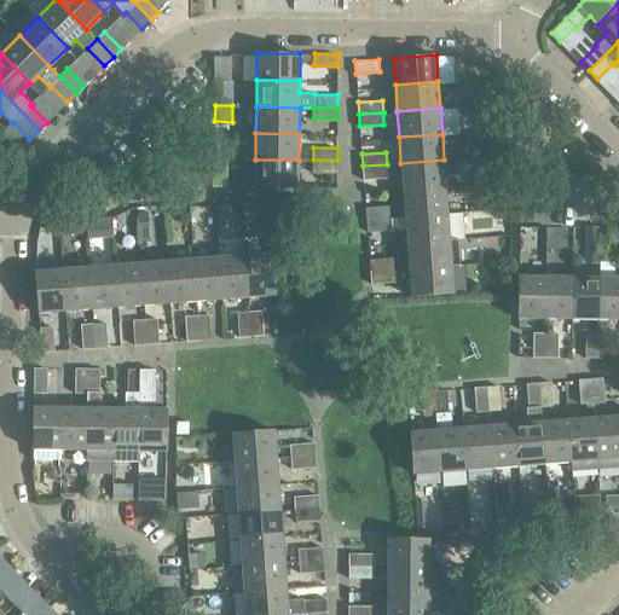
[(299,160),(255,160),(255,186),(299,186),(299,160)]
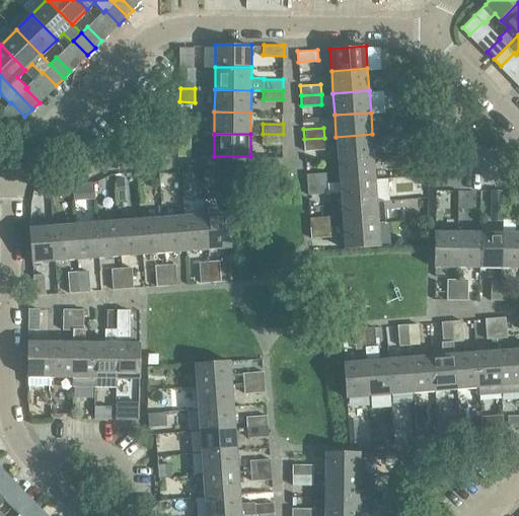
[(283,134),(263,134),(263,144),(283,144),(283,134)]
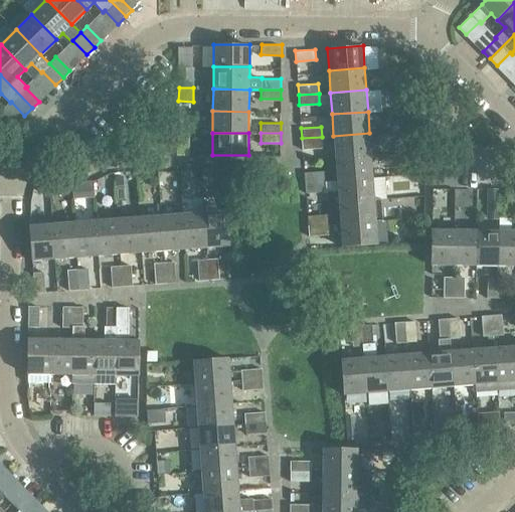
[(333,136),(335,158),(371,155),(369,133),(333,136)]
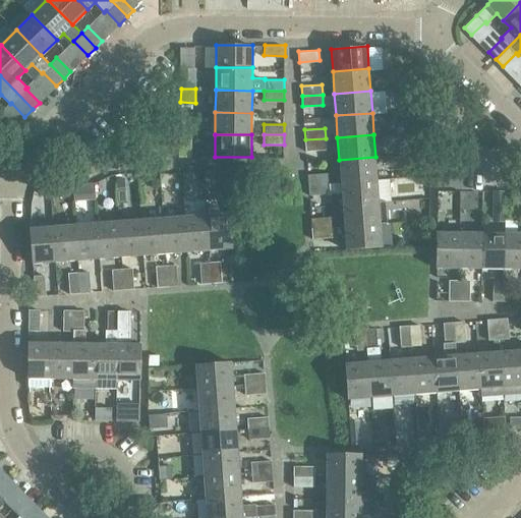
[(326,138),(305,139),(306,150),(327,149),(326,138)]
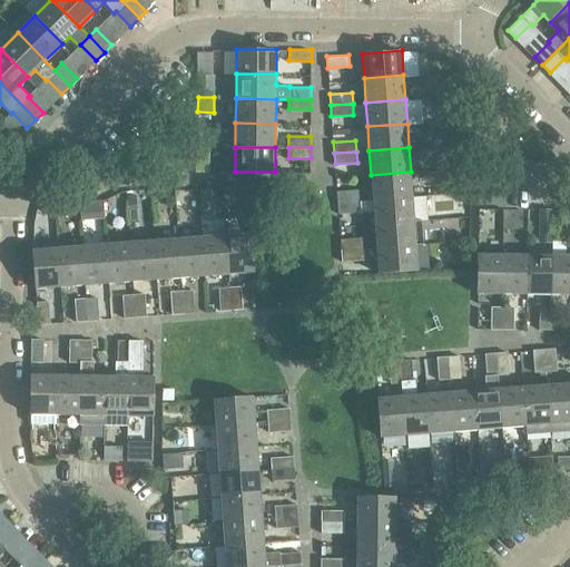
[(371,175),(373,198),(413,195),(411,172),(371,175)]
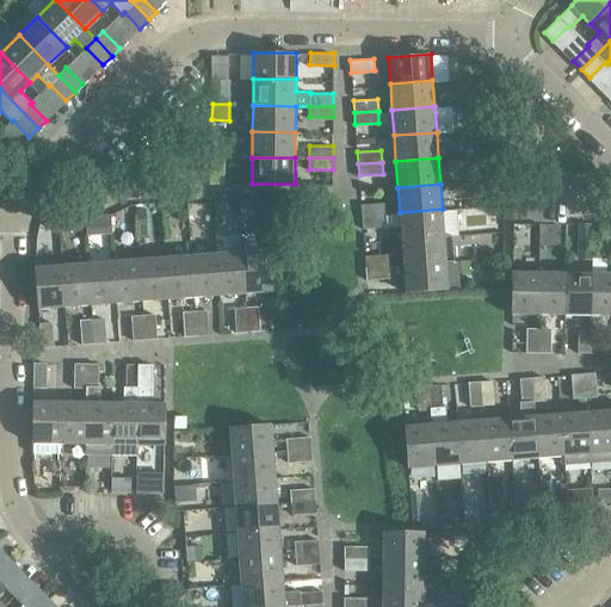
[(251,198),(240,198),(241,216),(251,215),(251,198)]
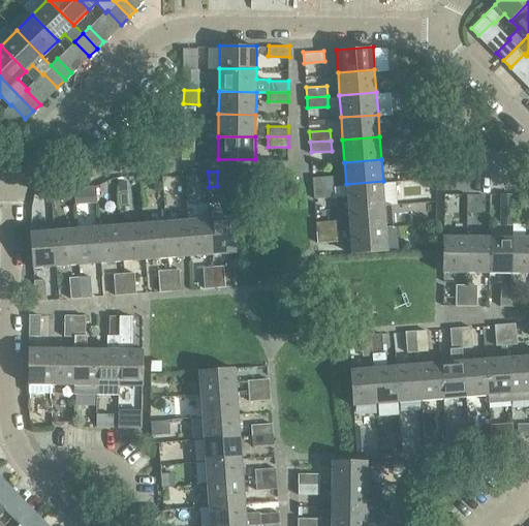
[(313,176),(313,187),(334,185),(333,175),(313,176)]
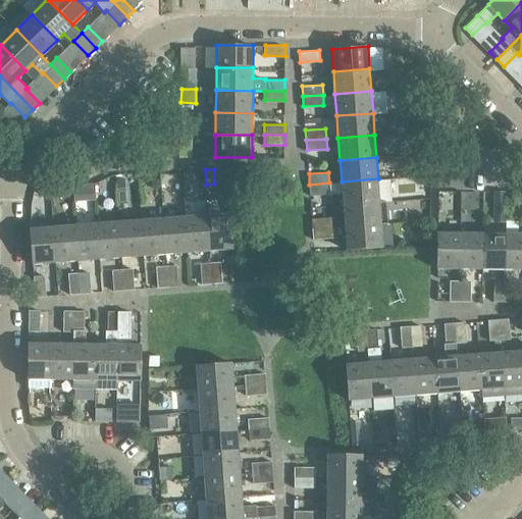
[(342,182),(343,204),(379,201),(378,178),(342,182)]
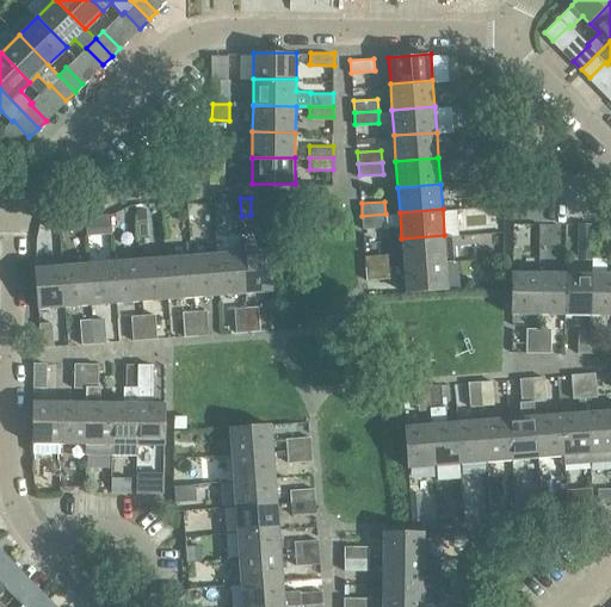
[(386,214),(362,216),(363,227),(387,225),(386,214)]
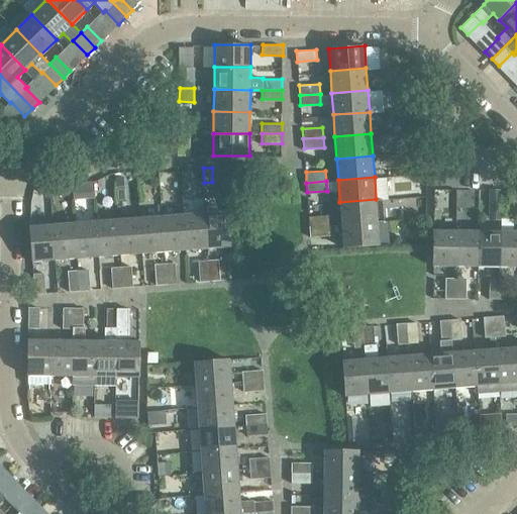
[(501,200),(501,189),(490,189),(489,200),(501,200)]
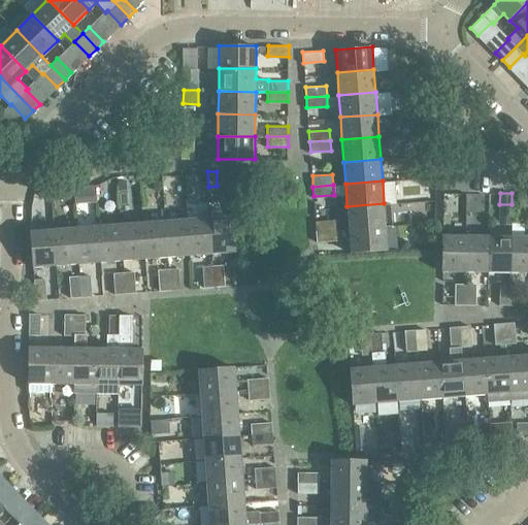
[(347,206),(349,228),(386,226),(393,225),(391,203),(384,203),(347,206)]
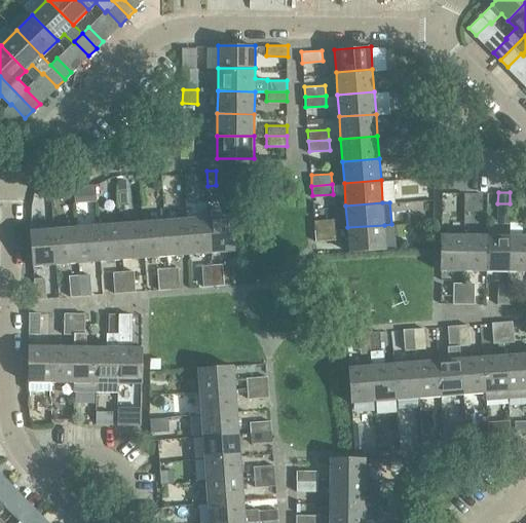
[(231,214),(209,215),(212,252),(234,250),(231,214)]
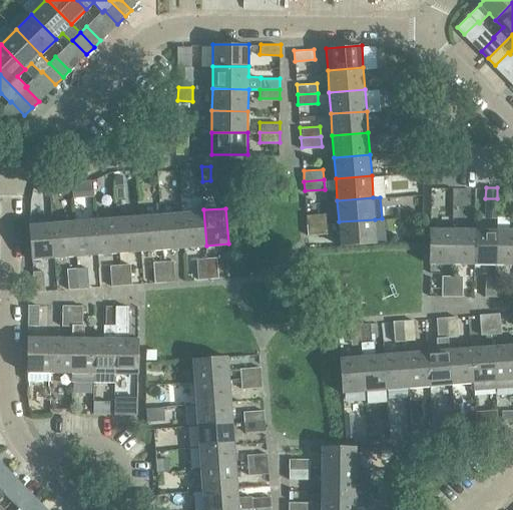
[(203,209),(181,211),(184,247),(206,245),(203,209)]
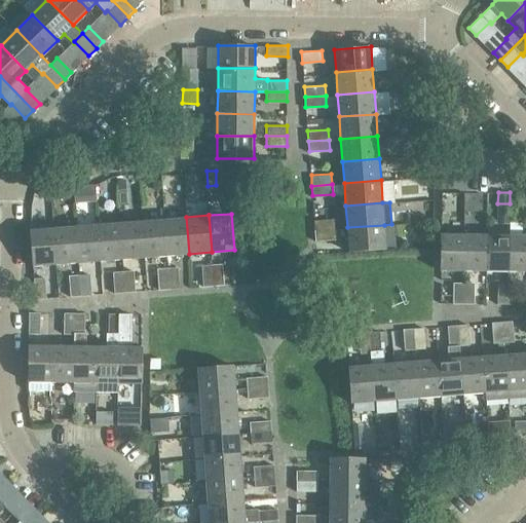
[(186,217),(164,219),(166,256),(189,254),(186,217)]
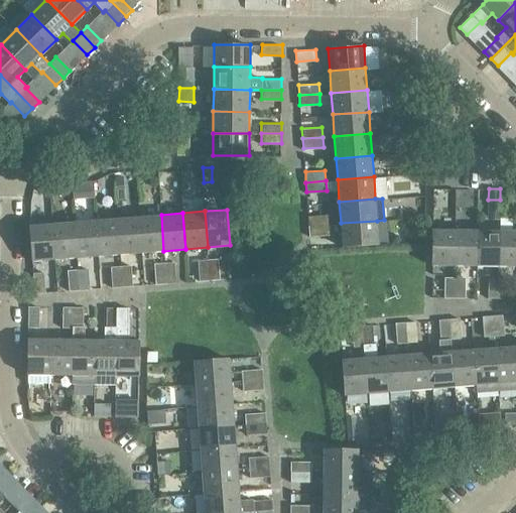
[(308,215),(308,224),(309,225),(330,224),(329,214),(308,215)]
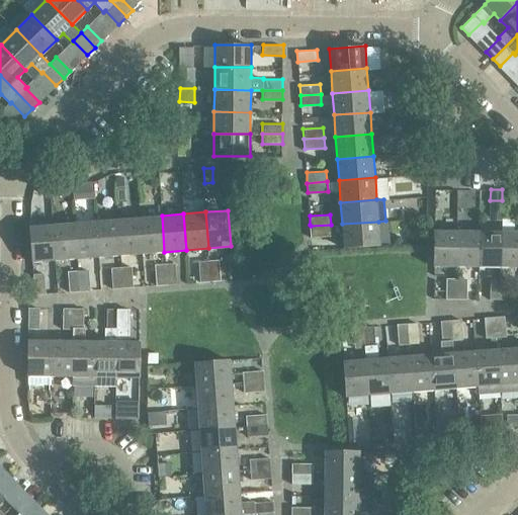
[(162,216),(140,217),(143,253),(164,252),(162,216)]
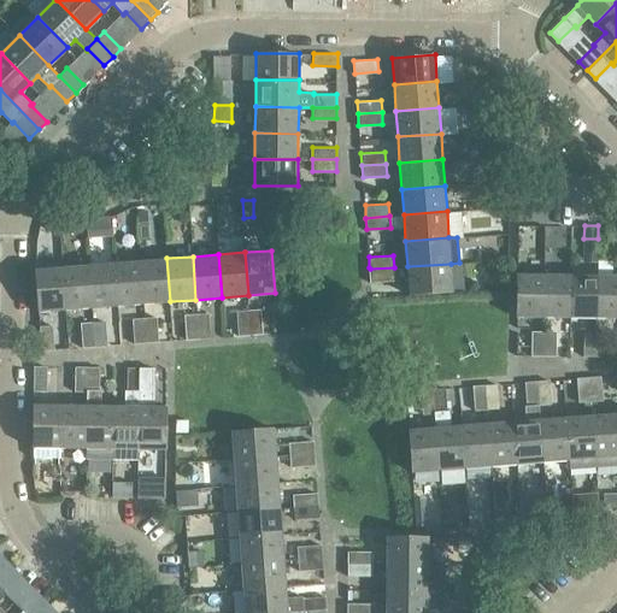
[(166,258),(140,260),(144,304),(170,301),(166,258)]
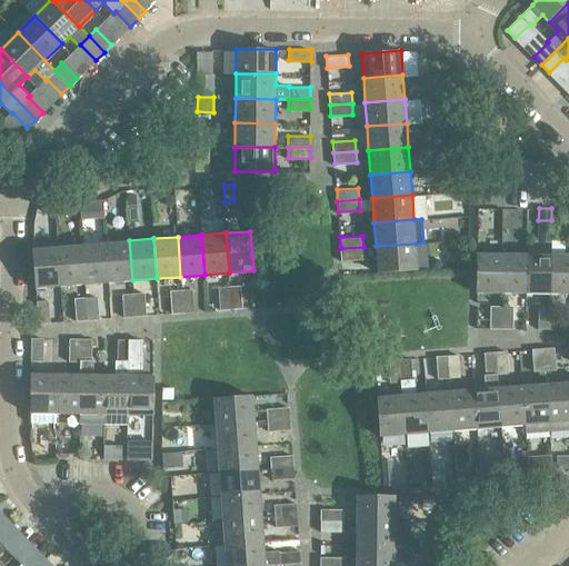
[(129,240),(106,242),(109,283),(132,280),(129,240)]
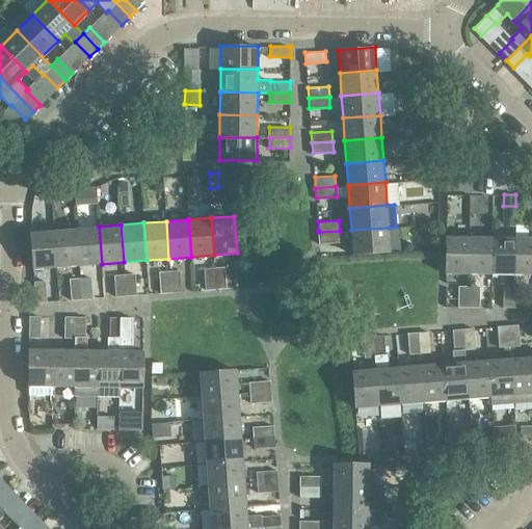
[(99,227),(76,228),(79,265),(102,264),(99,227)]
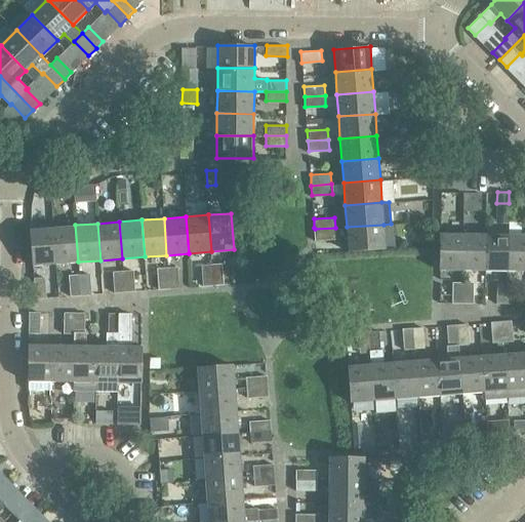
[(75,225),(52,227),(55,264),(78,262),(75,225)]
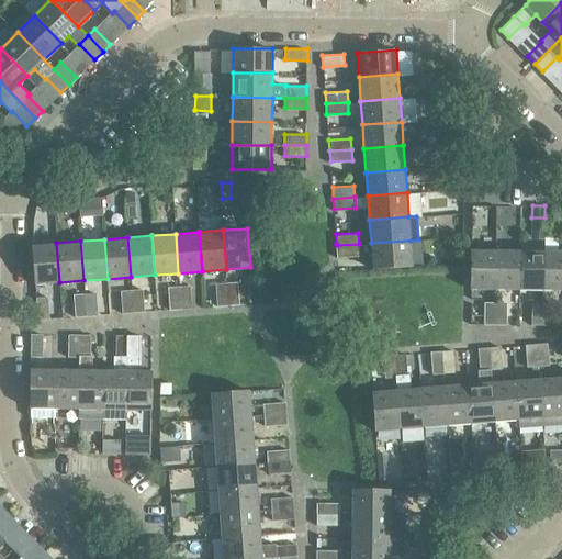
[(411,241),(371,243),(373,268),(413,265),(411,241)]
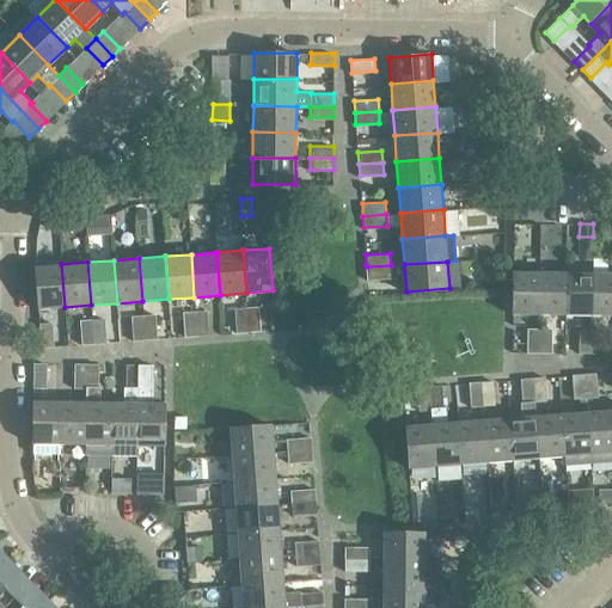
[(65,307),(61,264),(35,266),(38,309),(65,307)]
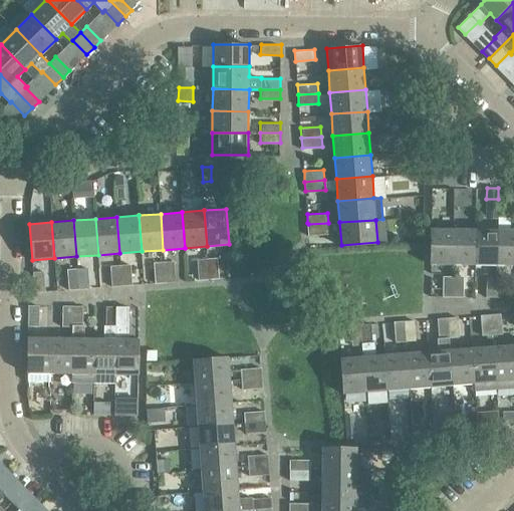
[(328,223),(308,224),(308,234),(328,233),(328,223)]
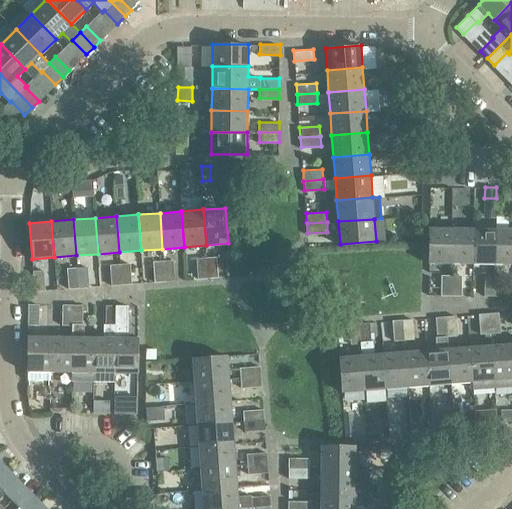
[(428,263),(451,263),(451,227),(429,227),(428,263)]
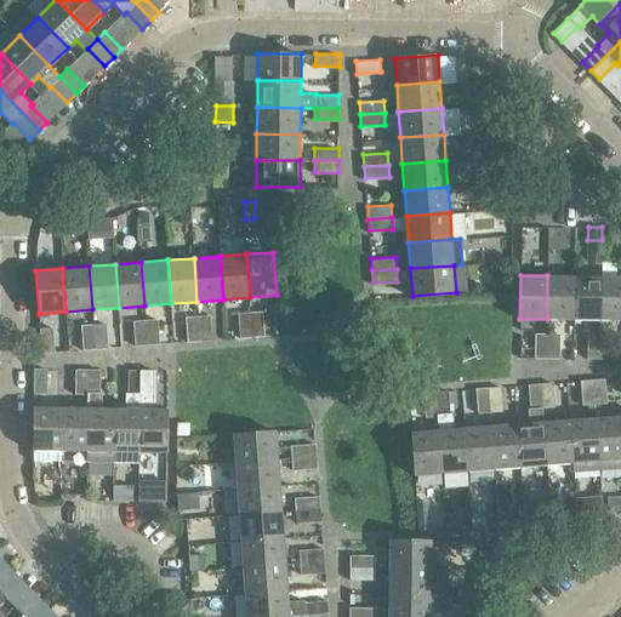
[(547,319),(574,319),(574,275),(547,275),(547,319)]
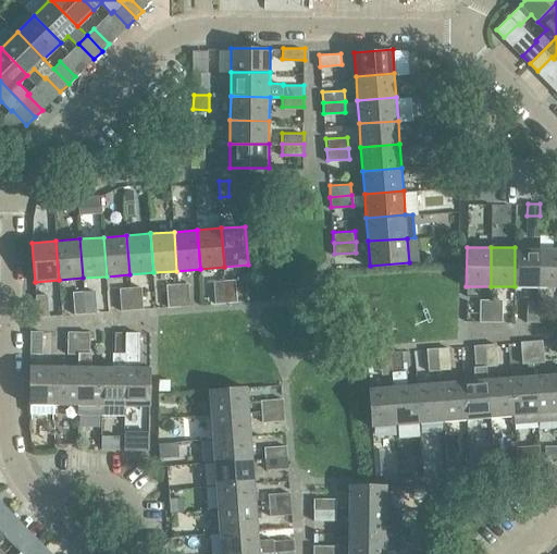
[(515,286),(537,286),(539,247),(515,247),(515,286)]
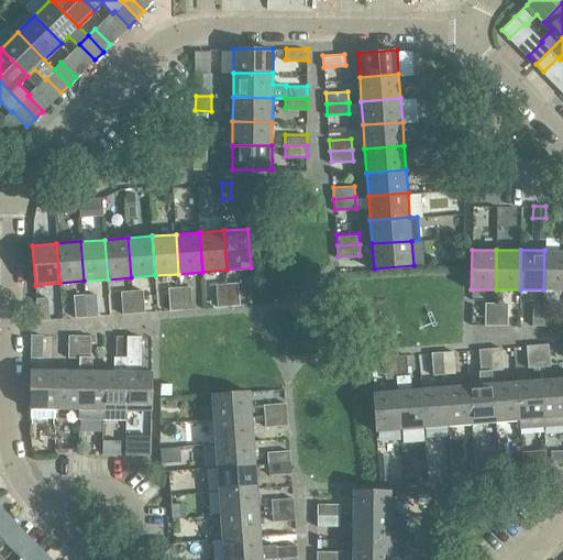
[(543,289),(562,289),(562,250),(544,250),(543,289)]
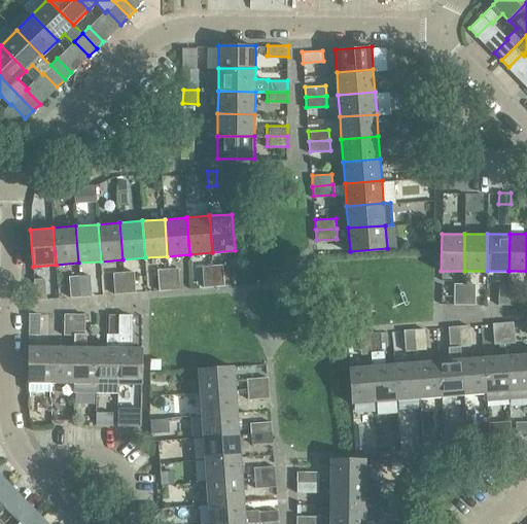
[(222,264),(212,265),(214,285),(224,284),(222,264)]
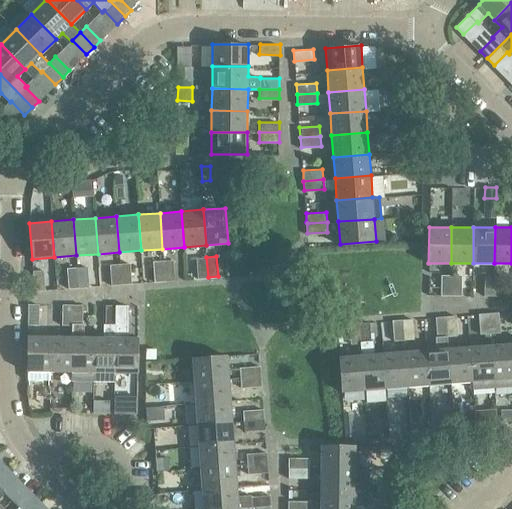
[(208,277),(206,257),(196,258),(198,278),(208,277)]
